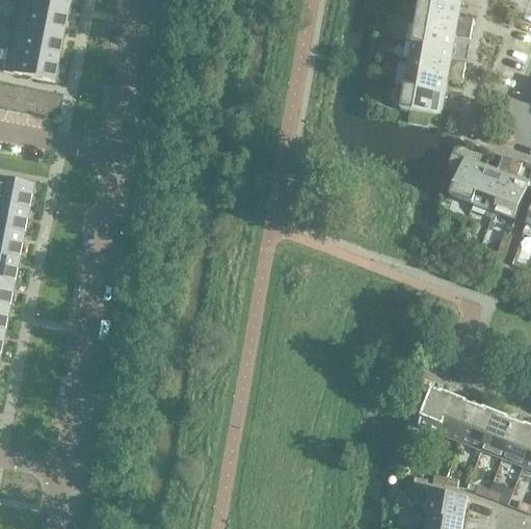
[(14,0),(10,20),(61,29),(67,5),(41,0),(14,0)]
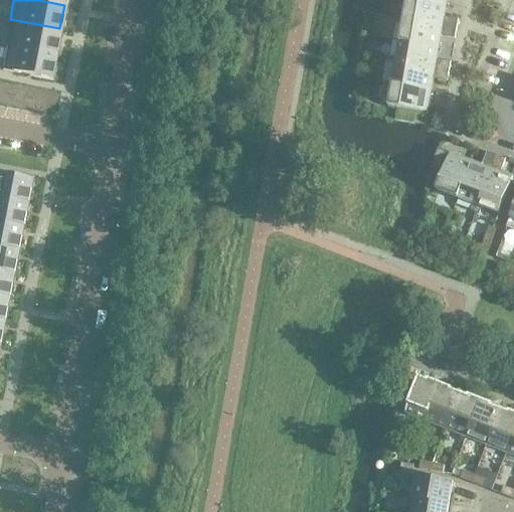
[(397,11),(396,15),(456,25),(457,15),(444,13),(446,2),(434,0),(405,0),(403,12),(397,11)]
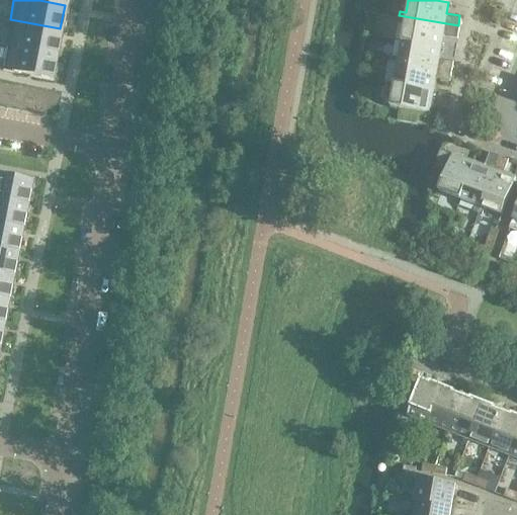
[(458,25),(399,15),(398,19),(405,21),(402,37),(440,44),(442,33),(456,35),(458,25)]
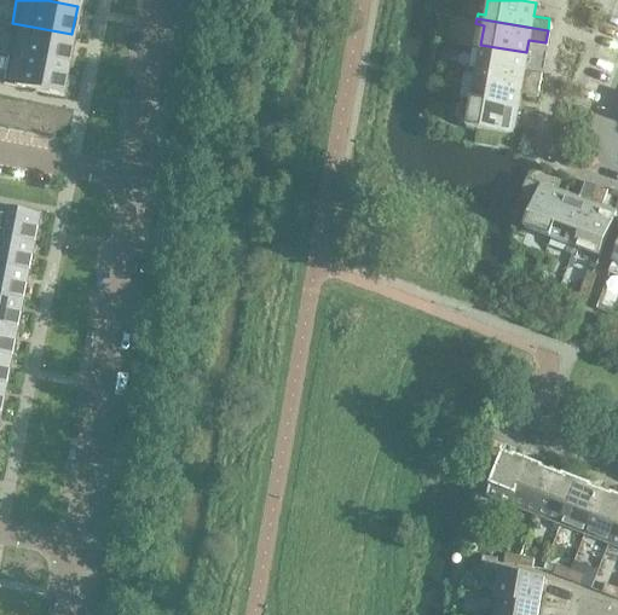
[(12,23),(7,51),(67,63),(71,34),(12,23)]
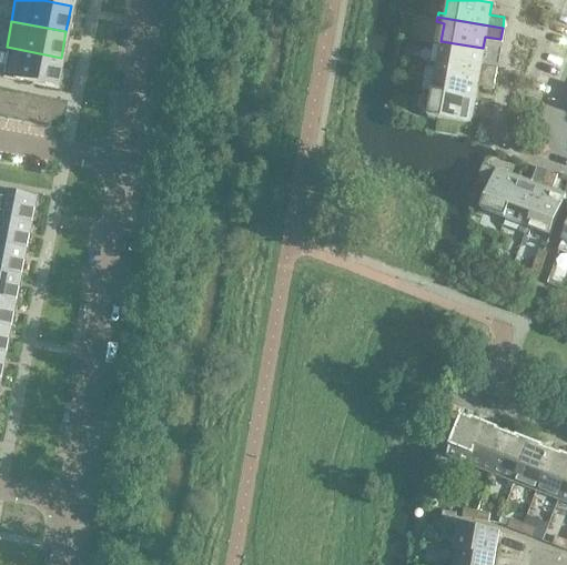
[(429,59),(428,63),(494,76),(496,64),(481,62),(483,48),(441,41),(437,60),(429,59)]
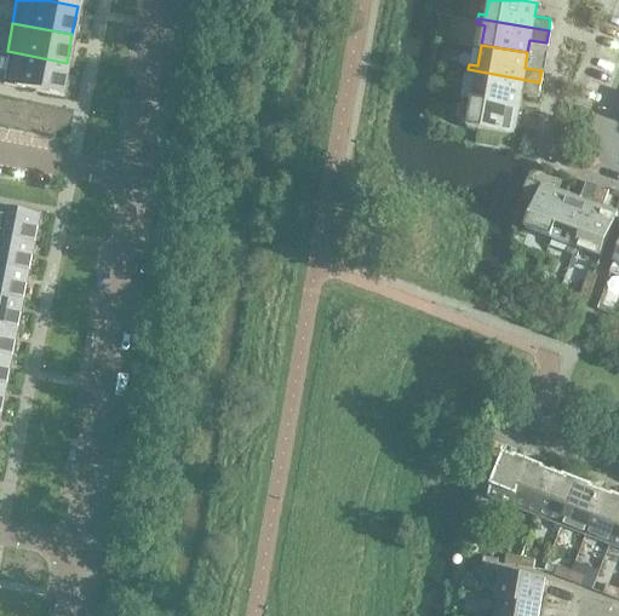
[(7,51),(1,81),(43,90),(61,93),(67,63),(7,51)]
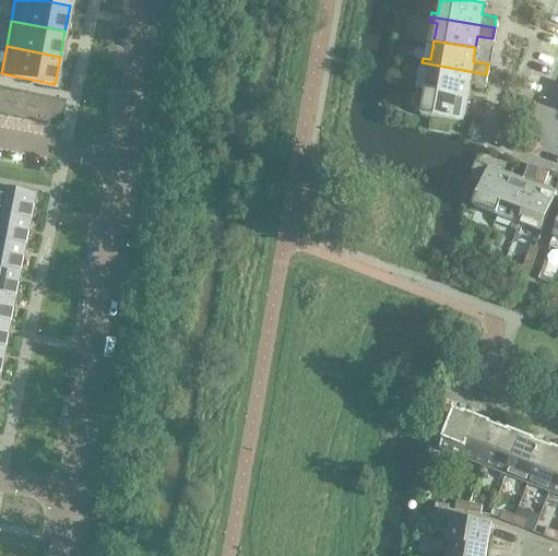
[(484,85),(486,74),(422,62),(420,68),(428,69),(426,87),(467,94),(470,82),(484,85)]
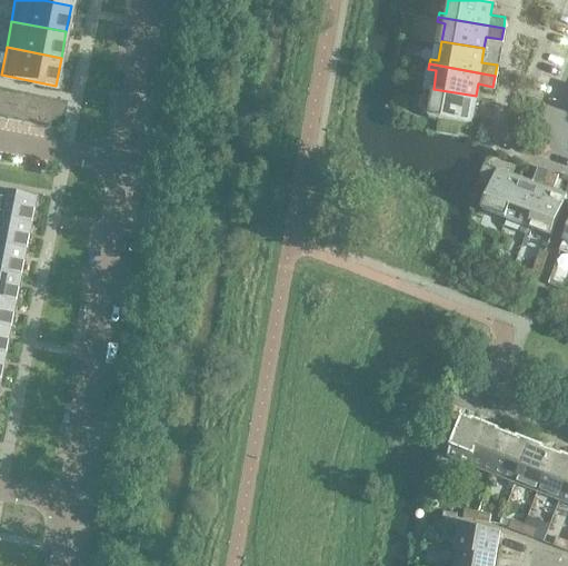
[(476,96),(434,89),(429,113),(438,116),(436,129),(468,135),(476,96)]
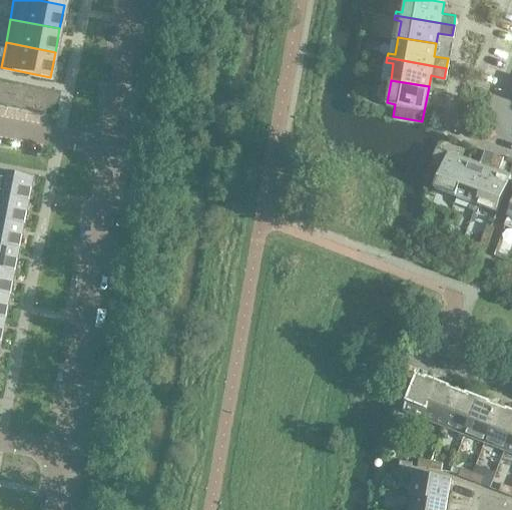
[(435,145),(430,159),(441,164),(433,185),(455,193),(469,157),(435,145)]
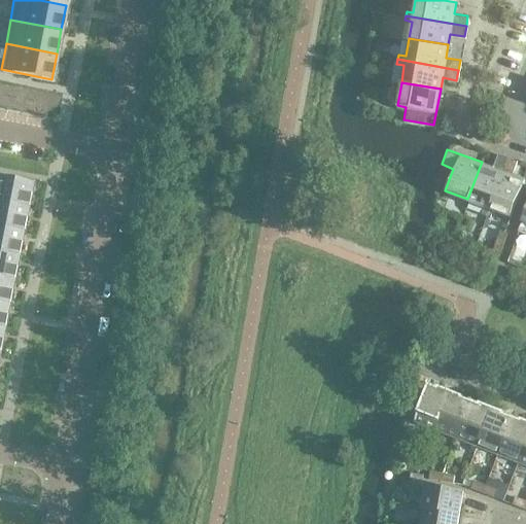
[(482,162),(467,199),(484,205),(481,212),(486,213),(507,155),(497,151),(492,166),(482,162)]
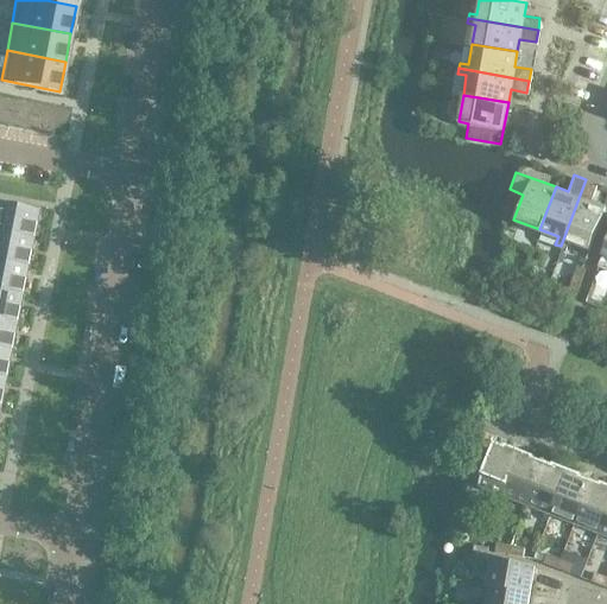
[(586,179),(561,246),(566,248),(568,240),(588,248),(605,205),(590,199),(595,183),(586,179)]
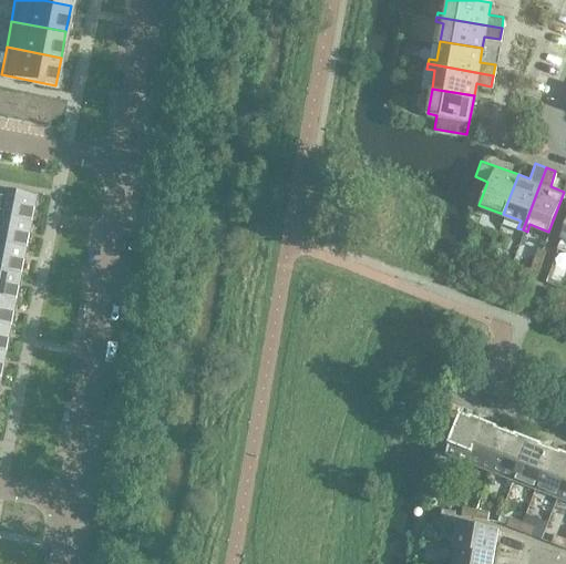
[(34,195),(0,187),(0,216),(29,222),(34,195)]
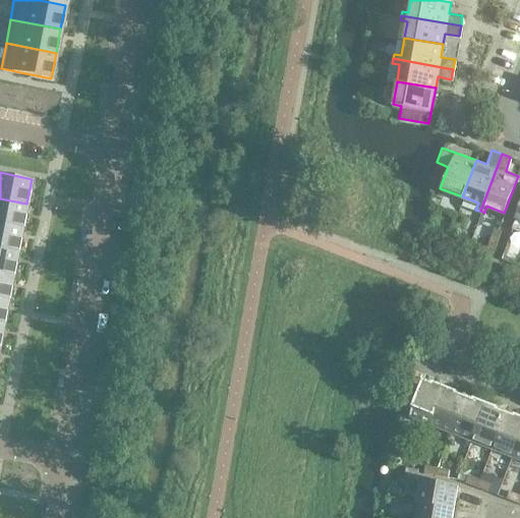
[(0,223),(21,228),(26,204),(0,198),(0,223)]
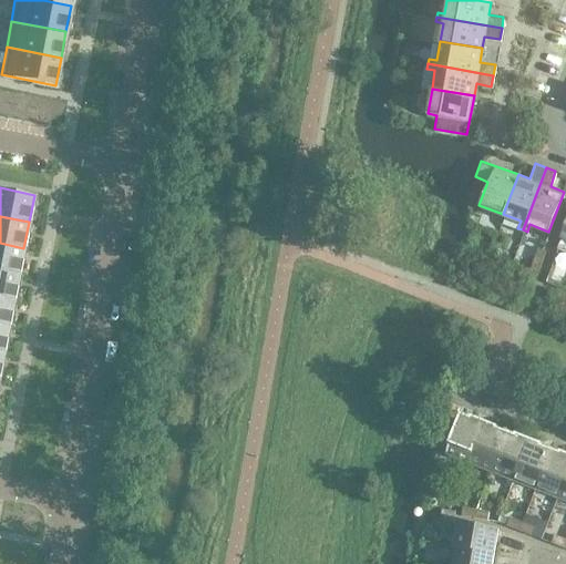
[(0,270),(18,275),(23,248),(0,243),(0,270)]
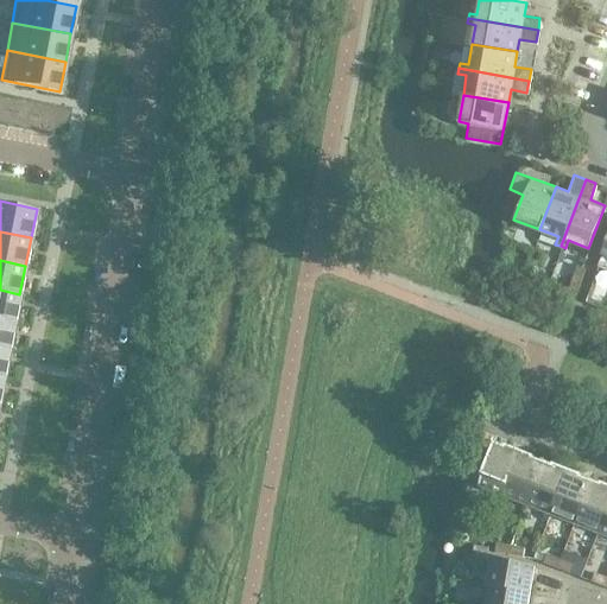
[(0,318),(14,322),(19,294),(0,290),(0,318)]
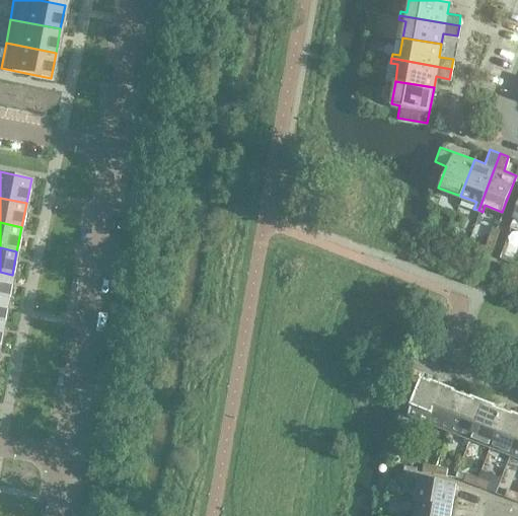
[(0,296),(7,299),(12,275),(0,272),(0,296)]
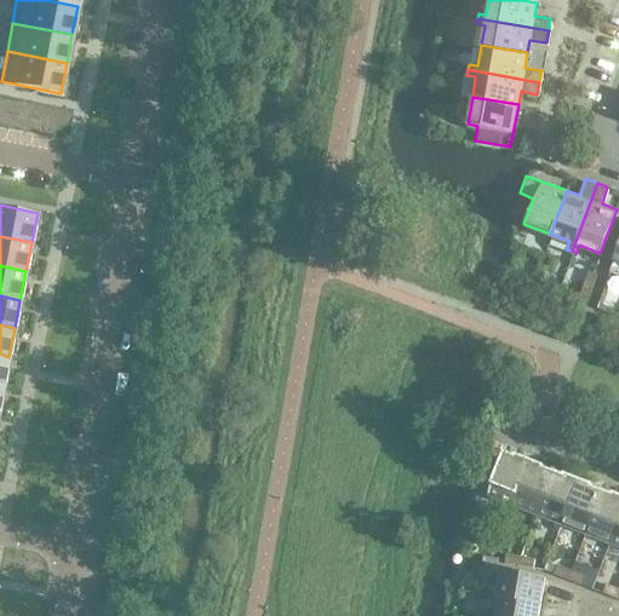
[(488,493),(513,502),(529,458),(504,448),(486,494),(487,494),(488,493)]
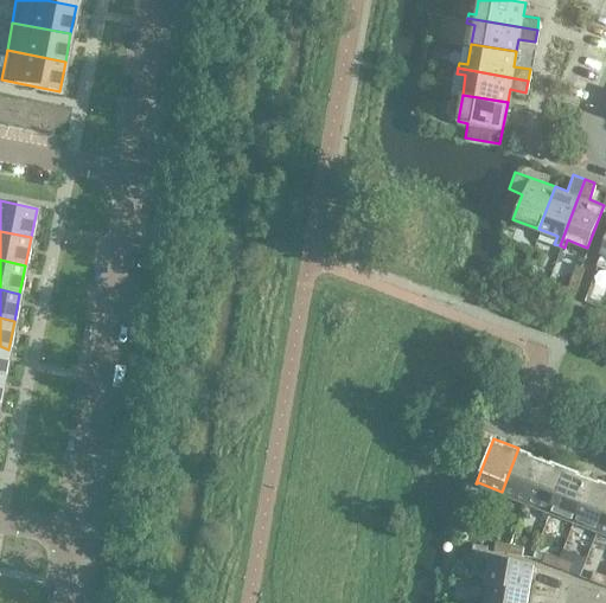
[(518,448),(502,492),(524,501),(542,457),(518,448)]
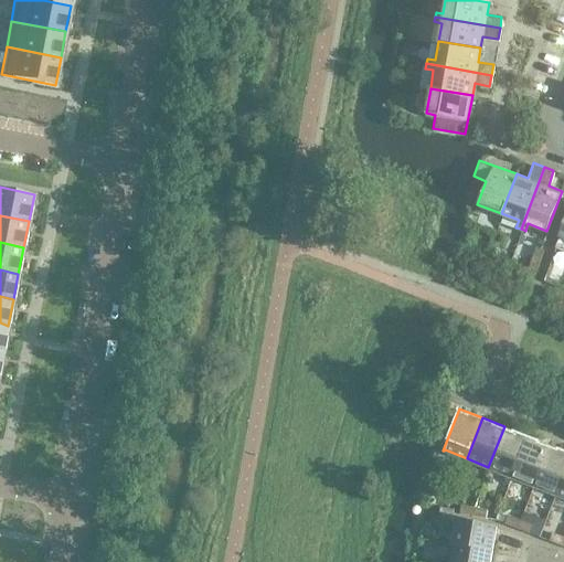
[(504,426),(488,467),(511,476),(528,435),(504,426)]
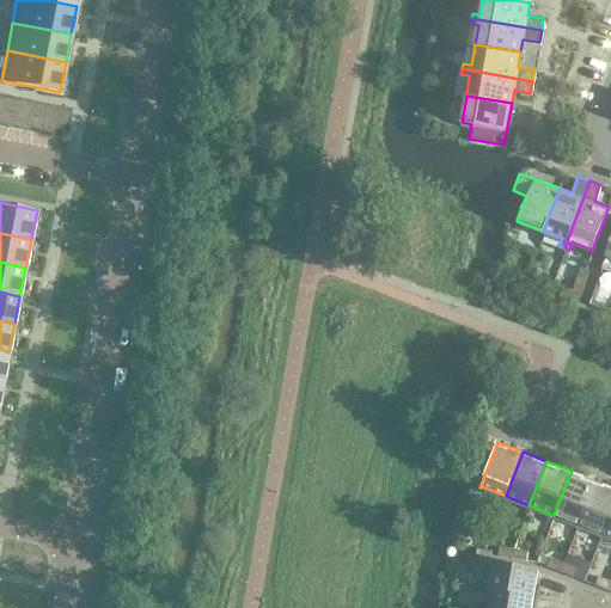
[(572,471),(554,515),(578,524),(594,480),(572,471)]
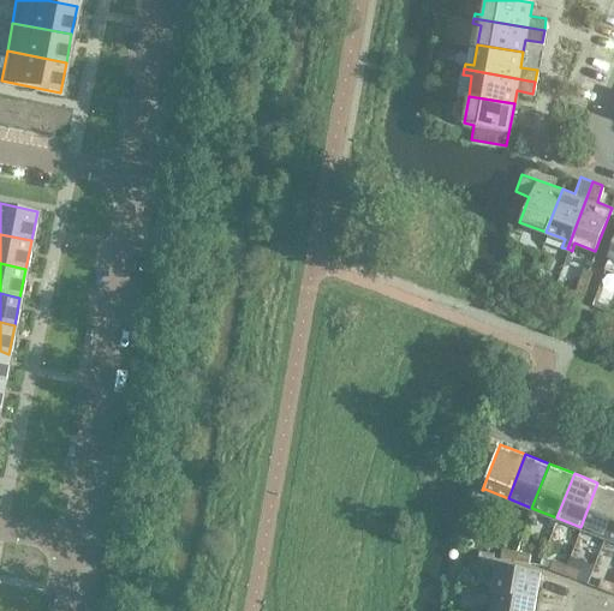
[(613,489),(597,483),(580,527),(603,535),(613,509),(613,489)]
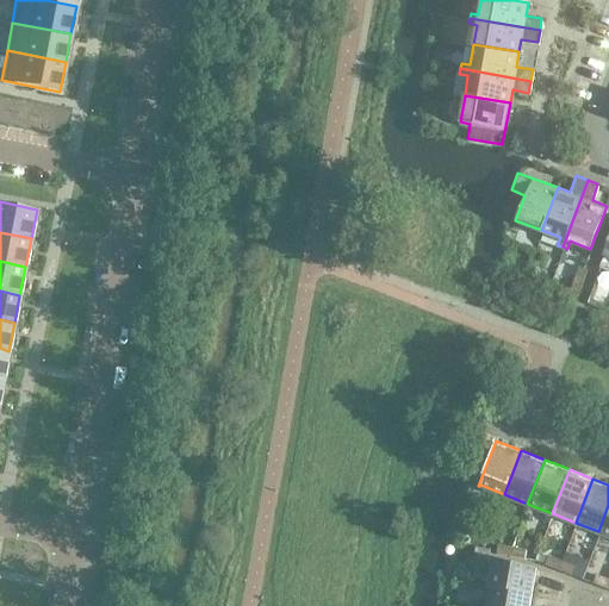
[(608,505),(598,531),(608,535),(608,505)]
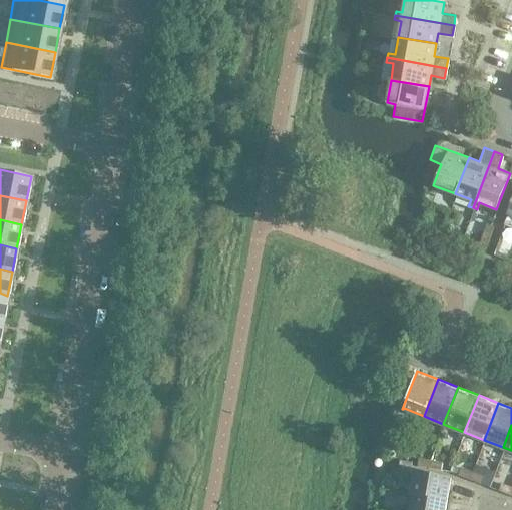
[(405,439),(401,450),(408,454),(413,442),(405,439)]
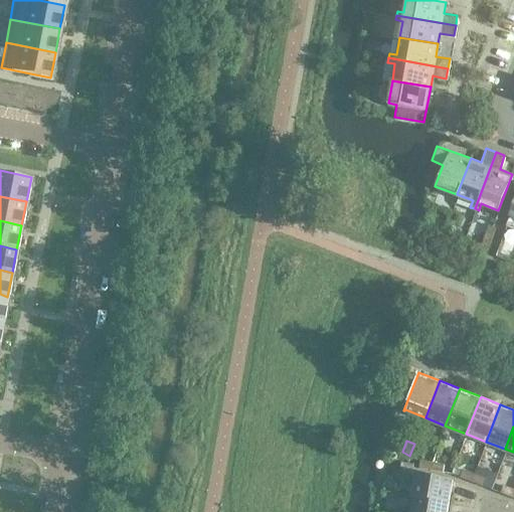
[(432,460),(419,458),(418,466),(431,468),(432,460)]
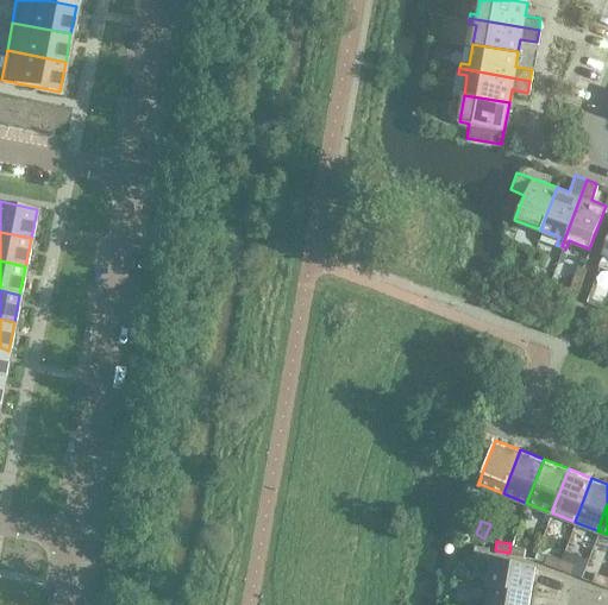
[(488,546),(474,542),(471,554),(486,556),(488,546)]
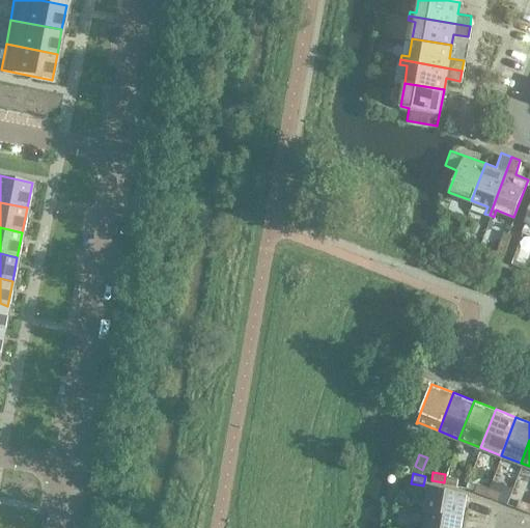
[(445,474),(444,482),(455,484),(457,476),(445,474)]
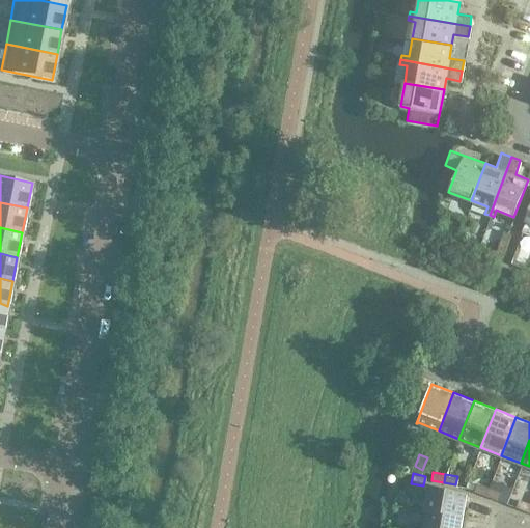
[(477,481),(473,490),(485,494),(489,487),(477,481)]
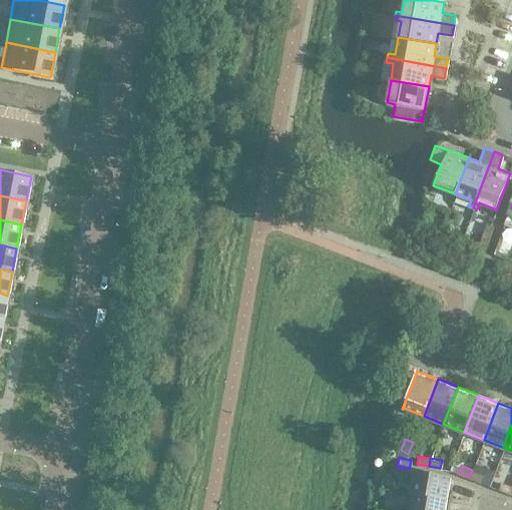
[(409,493),(413,494),(445,499),(449,476),(413,470),(409,493)]
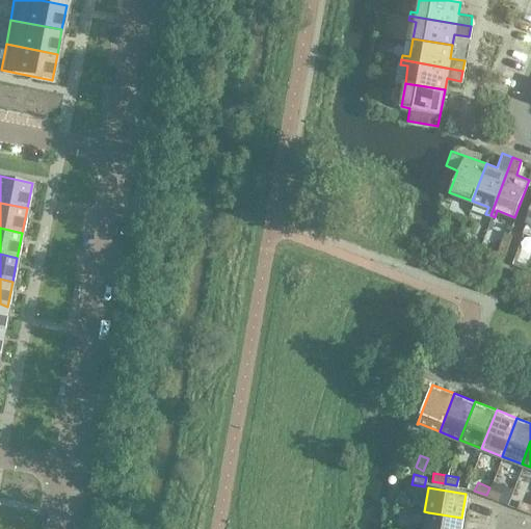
[(489,487),(486,495),(498,499),(501,492),(489,487)]
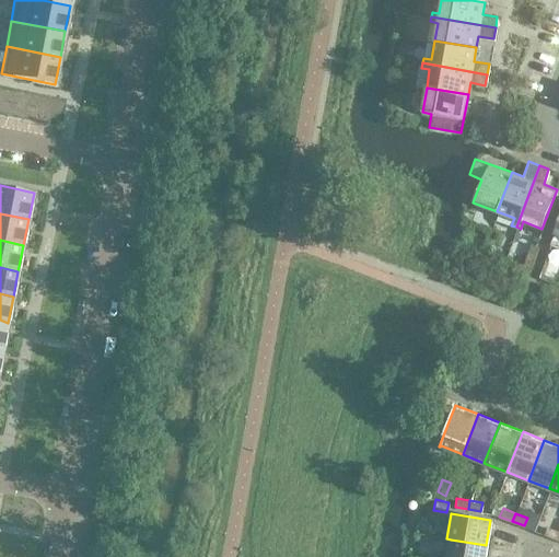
[(547,525),(544,533),(556,538),(558,530),(547,525)]
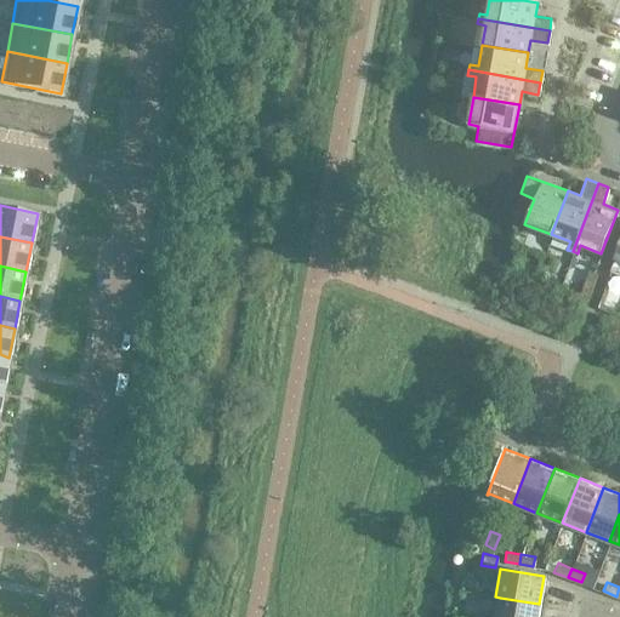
[(500,598),(495,616),(536,616),(539,604),(500,598)]
